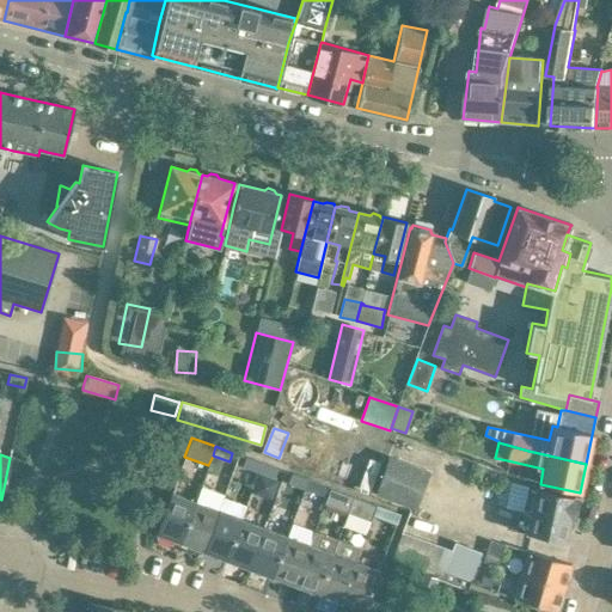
[(416,508),(429,472),(389,457),(374,493),(416,508)]
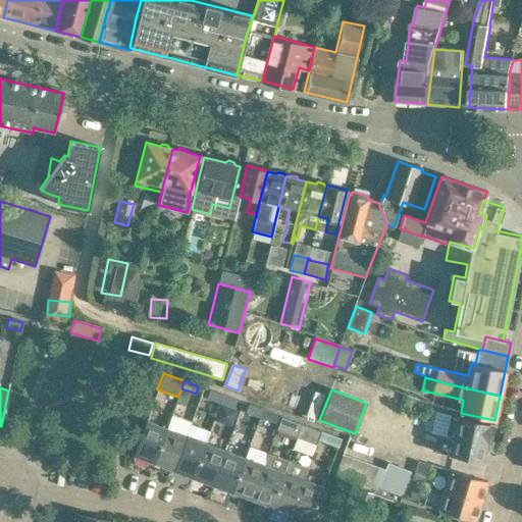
[(219,403),(222,395),(209,390),(207,398),(219,403)]
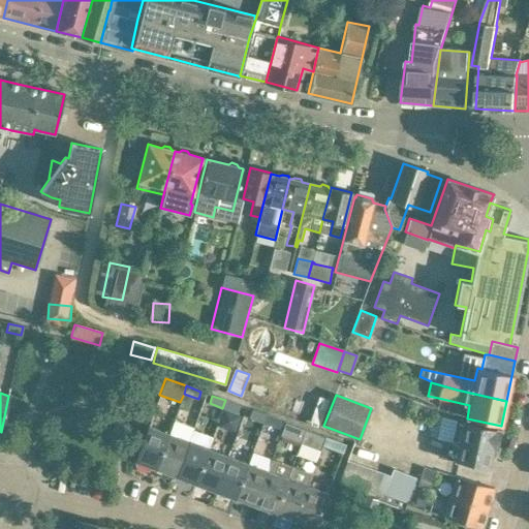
[(237,413),(240,406),(225,400),(222,408),(237,413)]
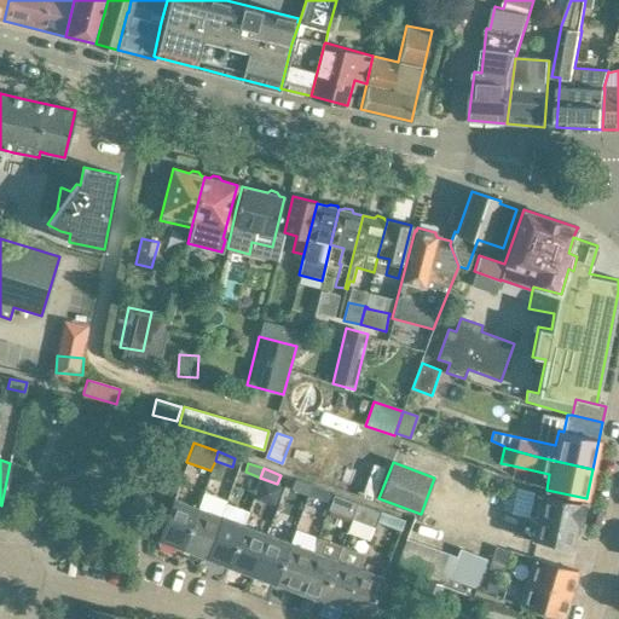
[(307,495),(311,486),(295,480),(291,489),(307,495)]
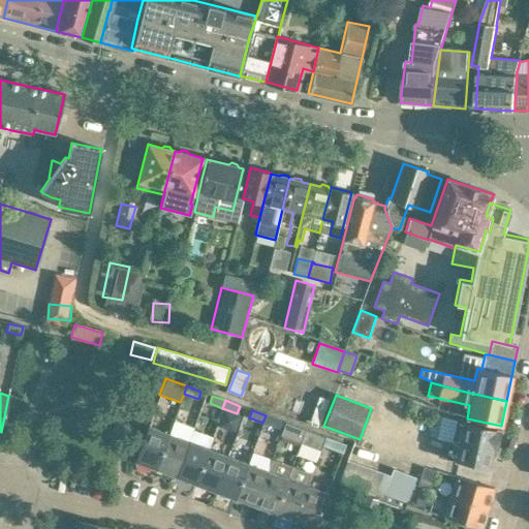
[(276,428),(279,421),(266,415),(262,423),(276,428)]
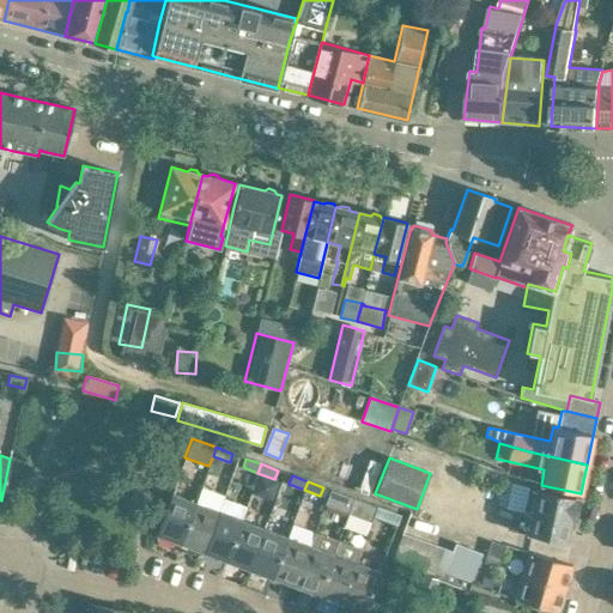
[(202,552),(218,511),(224,496),(200,487),(194,503),(180,544),(202,552)]
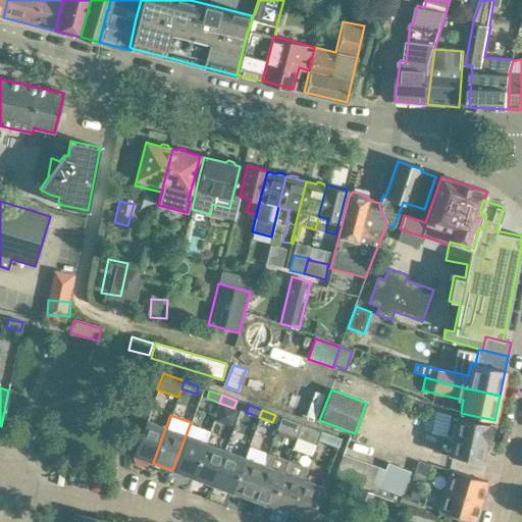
[(485,441),(490,442),(493,424),(451,415),(447,437),(435,435),(432,451),(449,454),(449,455),(481,462),(485,441)]
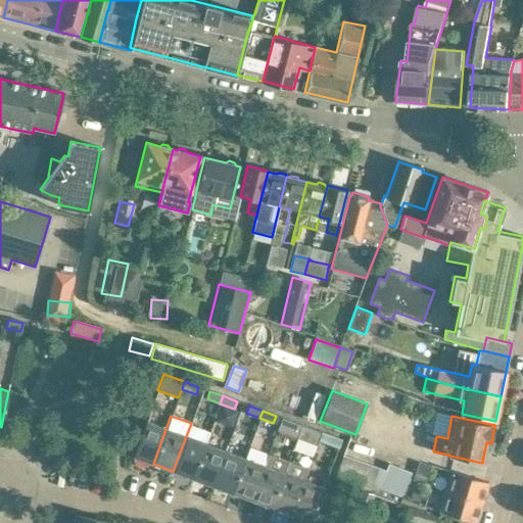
[(296,438),(301,425),(282,418),(278,431),(296,438)]
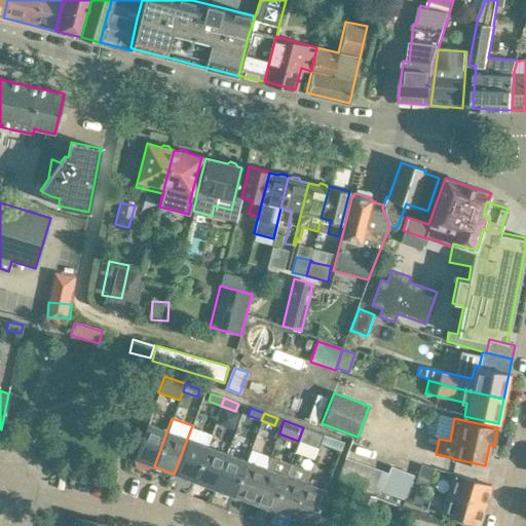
[(154,466),(166,431),(147,424),(134,458),(154,466)]
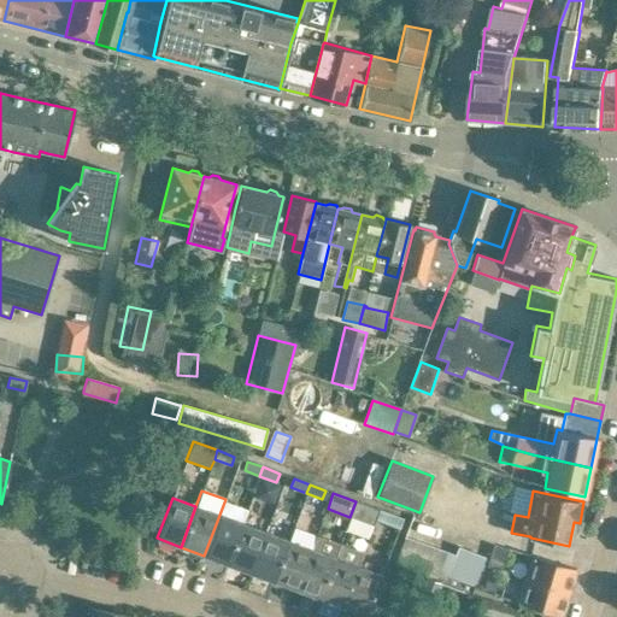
[(376,519),(378,510),(356,501),(350,517),(374,527),(376,519)]
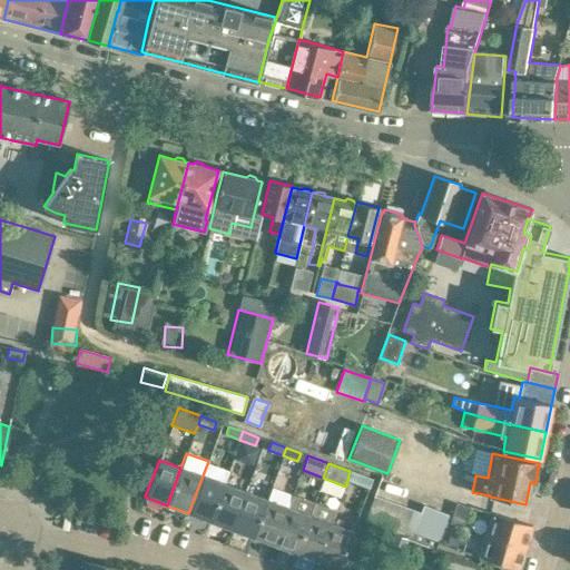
[(372,480),(350,471),(347,480),(369,488),(372,480)]
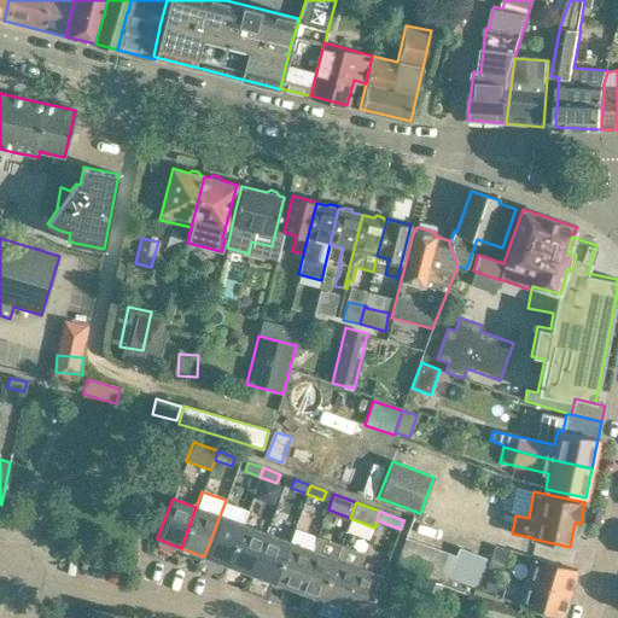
[(227,565),(242,524),(220,516),(204,557),(227,565)]
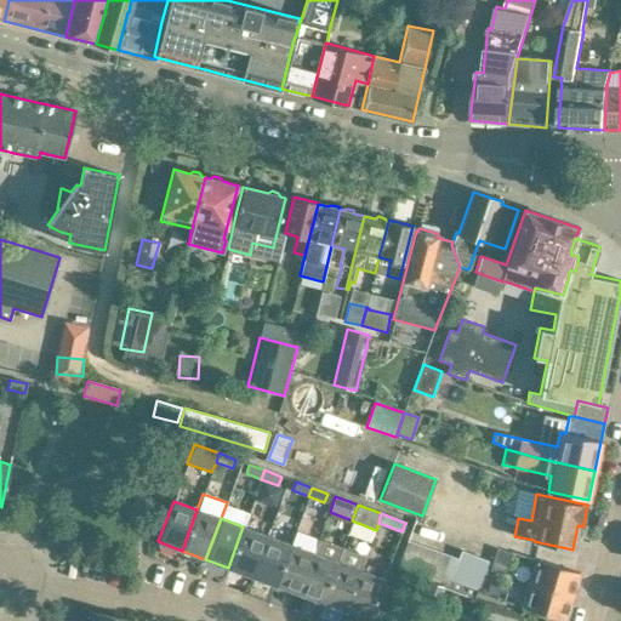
[(251,576),(267,536),(243,527),(228,568),(251,576)]
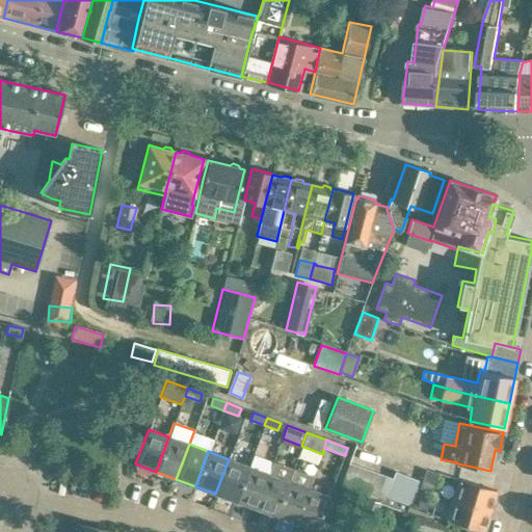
[(235,501),(248,467),(229,459),(215,494),(235,501)]
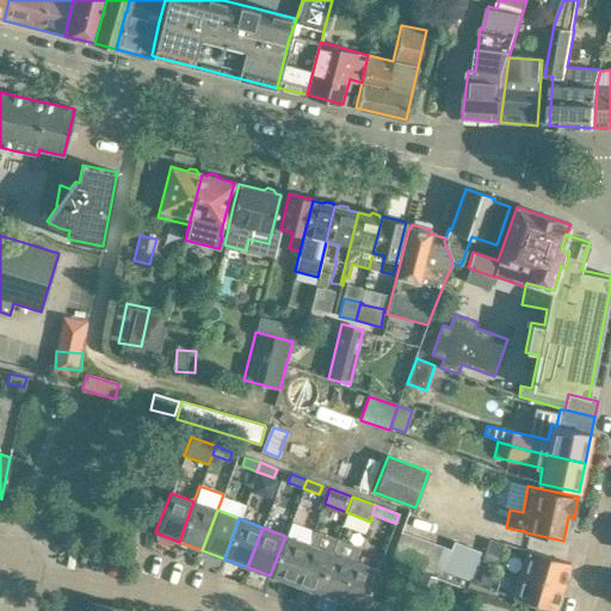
[(316,592),(335,538),(314,531),(308,544),(294,584),(316,592)]
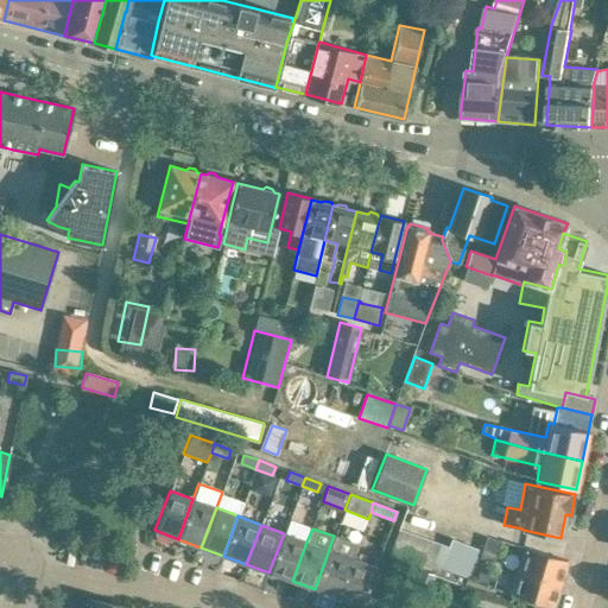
[(391,556),(439,574),(439,567),(442,568),(468,577),(480,549),(453,538),(450,546),(400,529),(391,556)]
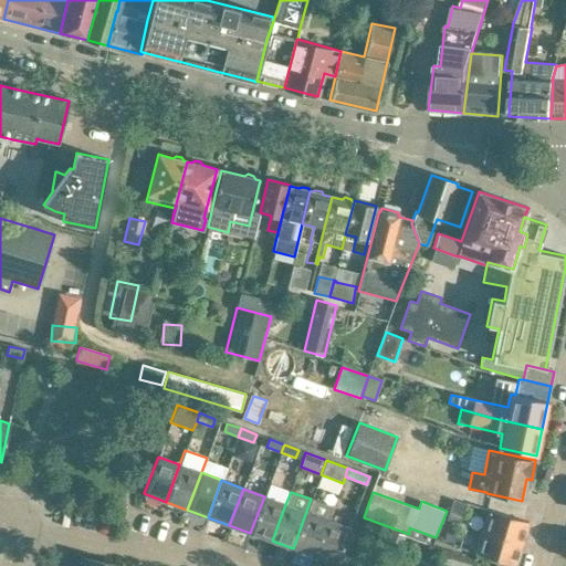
[(272,541),(285,504),(264,496),(250,533),(272,541)]
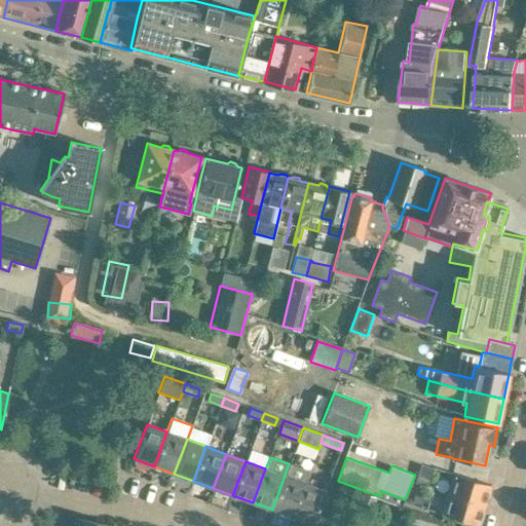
[(292,517),(304,483),(309,471),(289,463),(272,510),(292,517)]
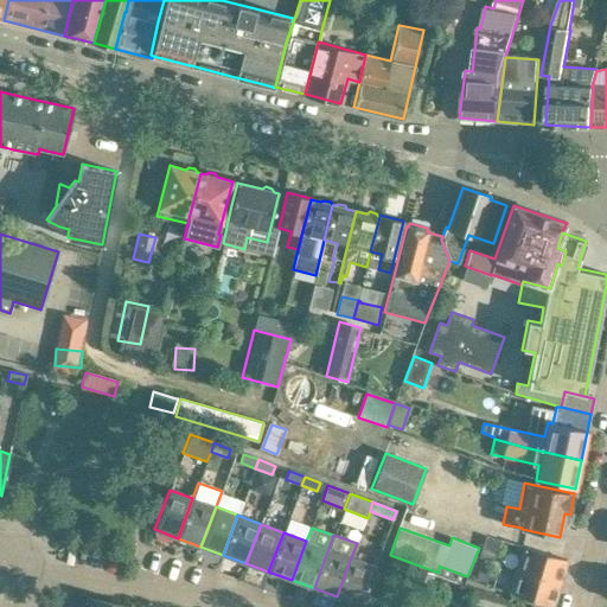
[(493,561),(500,540),(486,535),(479,556),(493,561)]
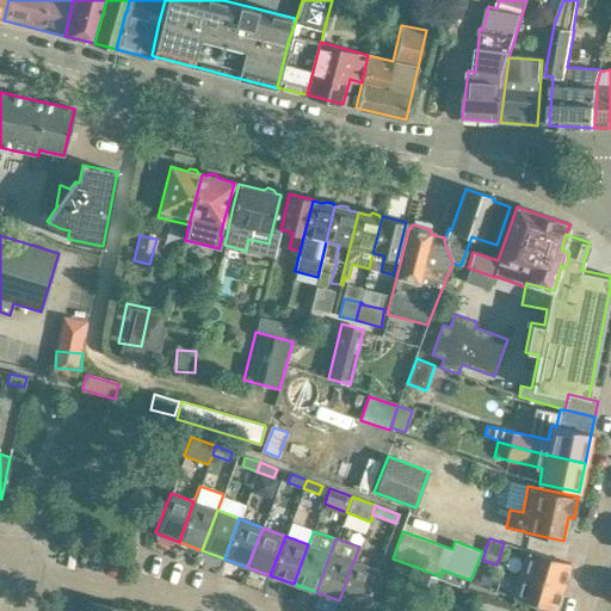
[(562,587),(571,565),(526,550),(518,579),(532,584),(534,579),(562,587)]
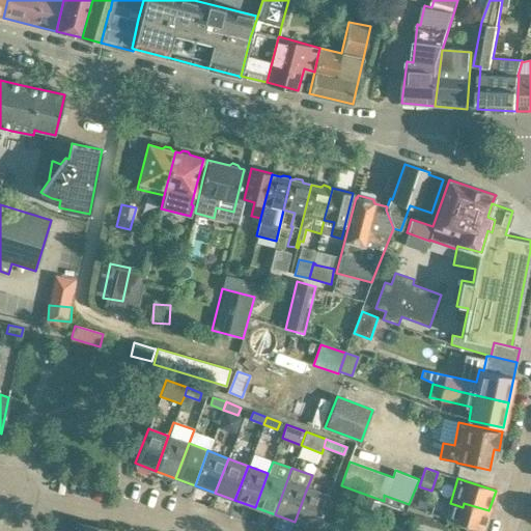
[(315,530),(329,496),(307,487),(295,522),(315,530)]
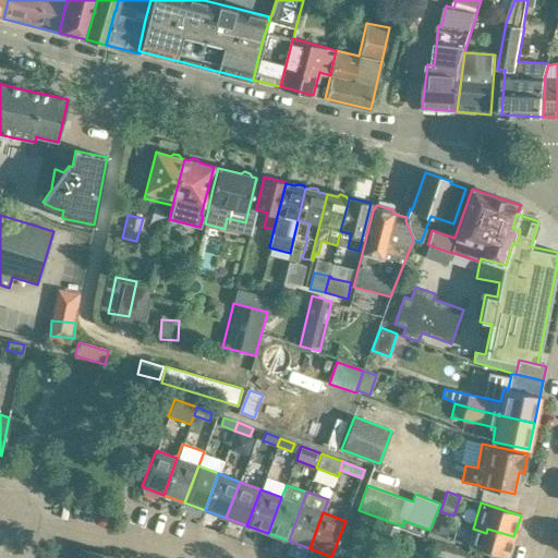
[(444,517),(438,533),(446,536),(451,520),(444,517)]
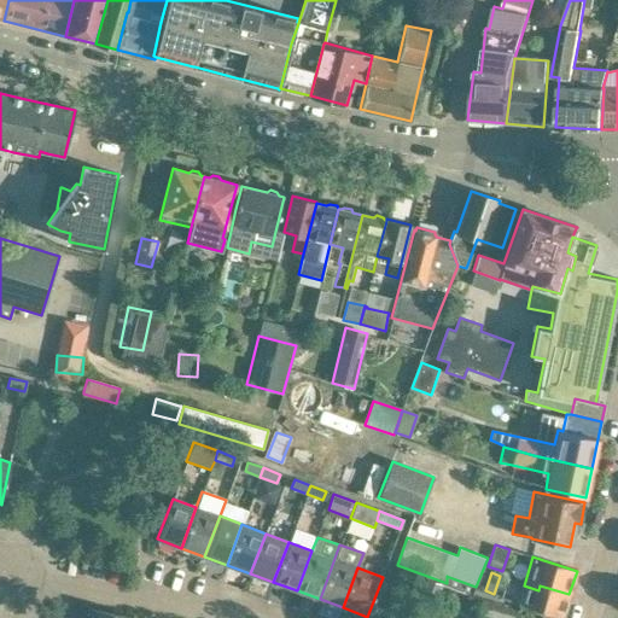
[(447,583),(445,587),(472,596),(476,587),(449,577),(447,583)]
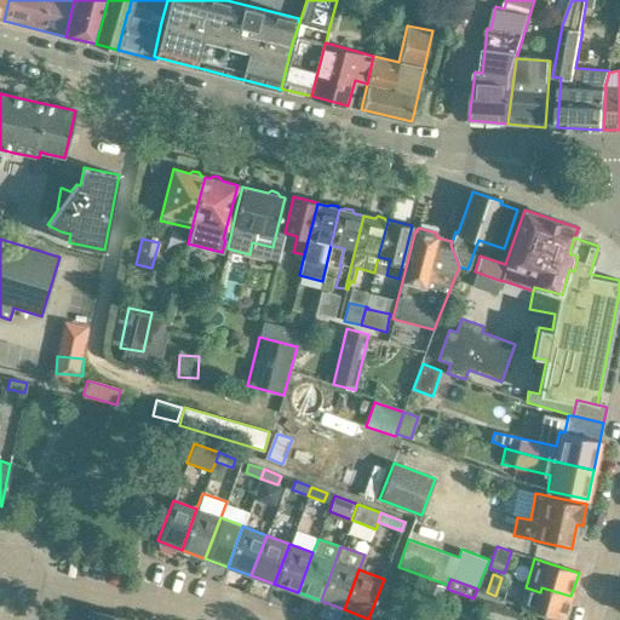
[(437,602),(443,587),(430,581),(424,598),(437,602)]
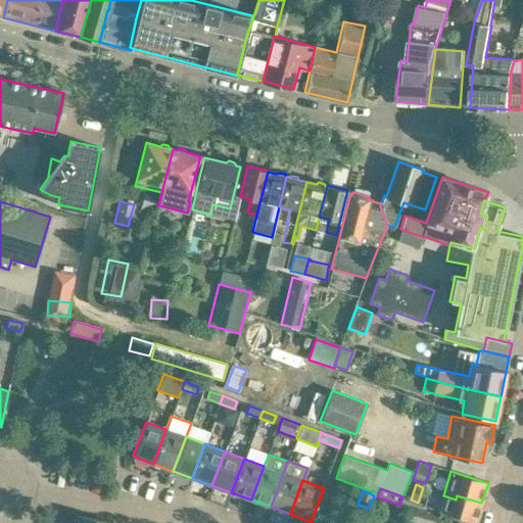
[(475,522),(481,503),(457,495),(456,500),(443,495),(438,511),(475,522)]
